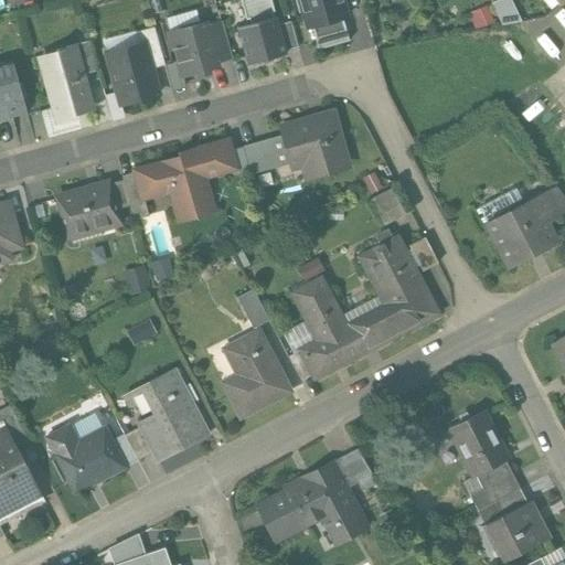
[(249,25),(237,29),(248,66),(286,55),(285,52),(278,27),(276,18),(274,18),(273,14),(275,13),(270,0),(240,0),(246,21),(248,21),(249,25)]
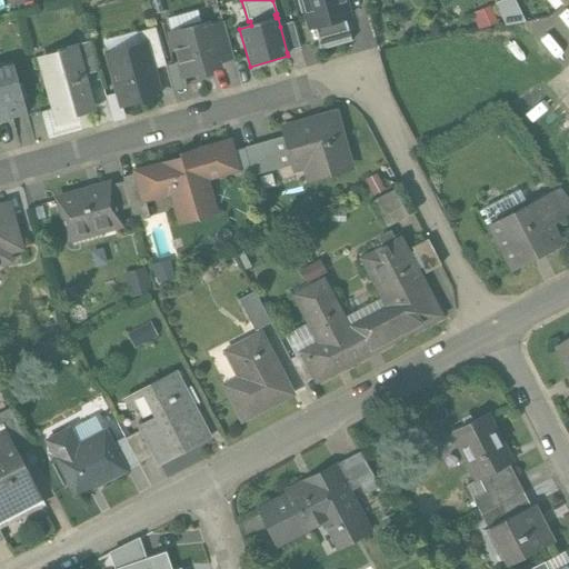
[(301,0),(301,1),(297,2),(300,15),(306,13),(310,30),(313,29),(320,51),(351,42),(346,20),(349,19),(343,0),(301,0)]
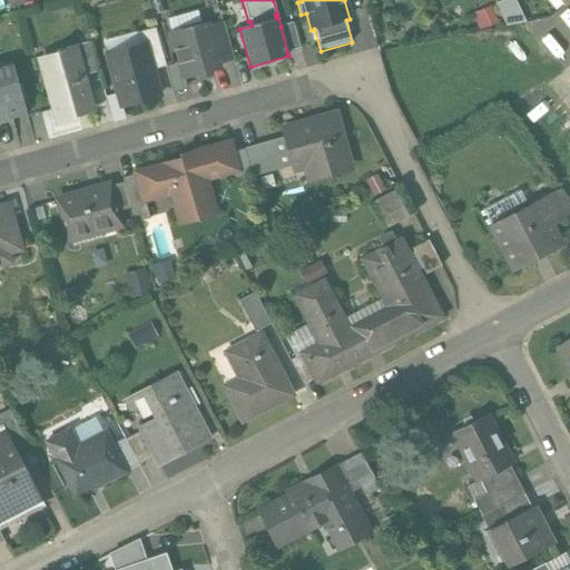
[(513,0),(499,0),(497,1),(504,26),(520,21),(513,0)]
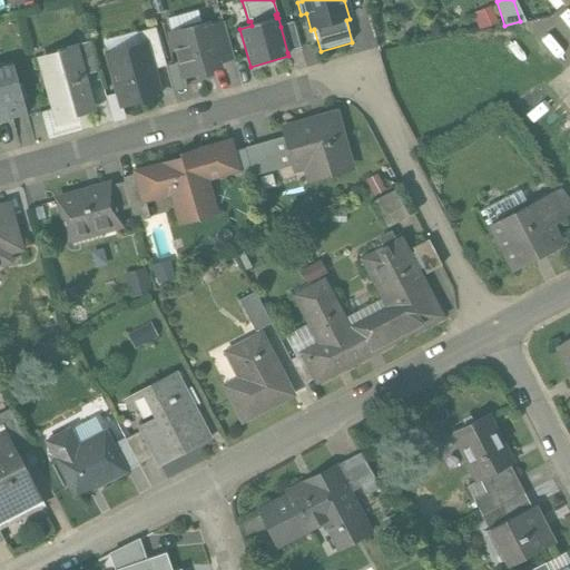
[(478,25),(492,25),(491,8),(478,9),(478,25)]
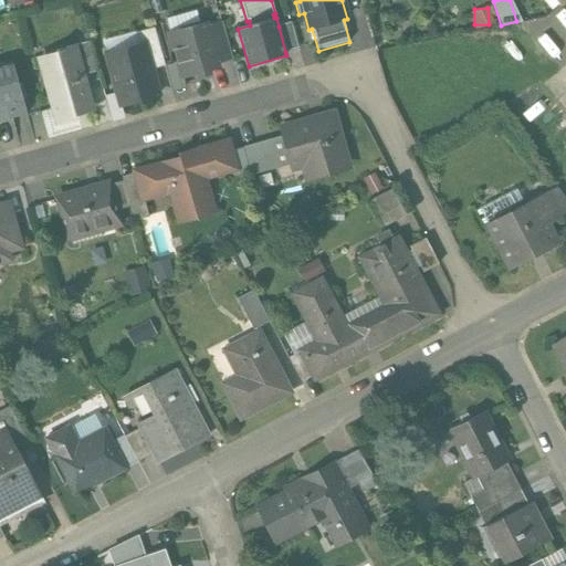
[(232,62),(222,23),(171,38),(182,76),(232,62)]
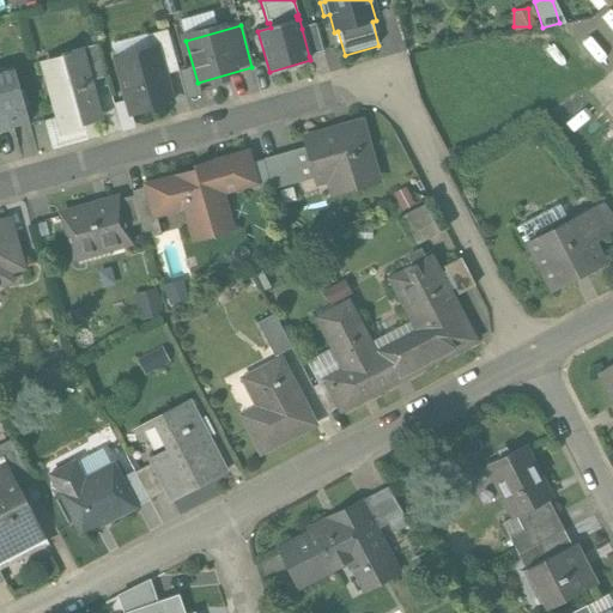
[(316,25),(302,29),(309,56),(323,53),(316,25)]
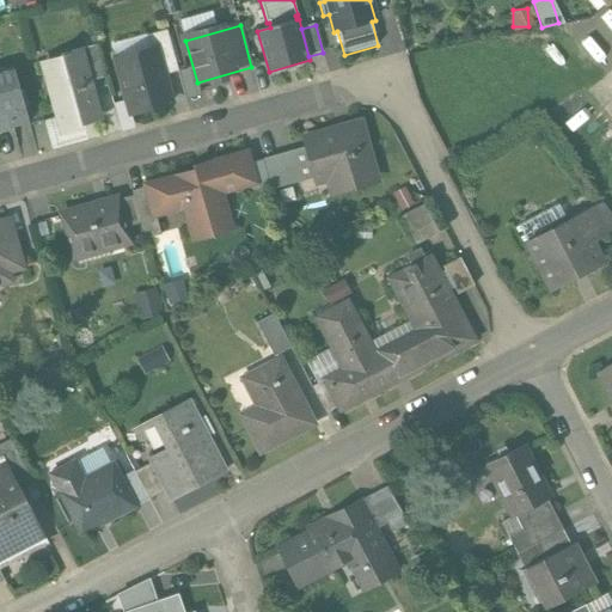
[(146,36),(151,50),(155,49),(164,77),(178,73),(166,31),(146,36)]
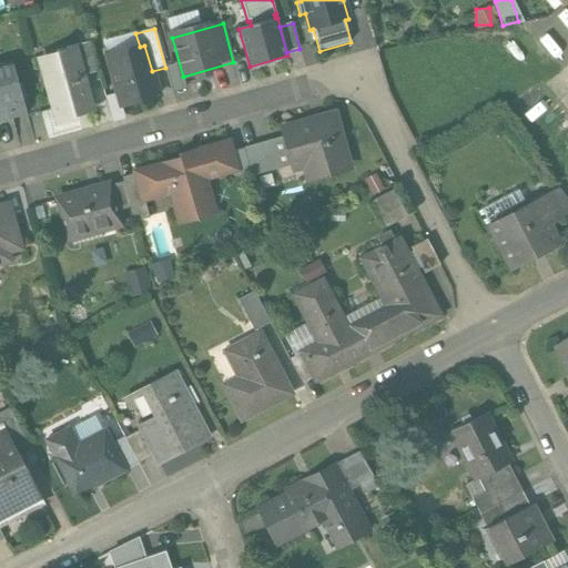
[(90,42),(78,47),(85,75),(98,72),(90,42)]
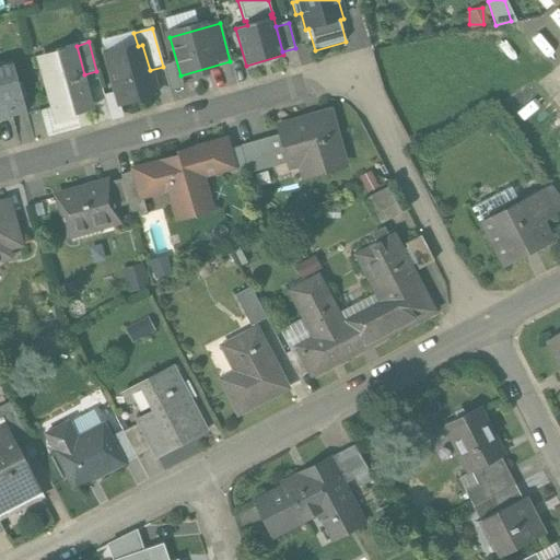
[(138,46),(106,55),(120,105),(156,95),(150,70),(142,45),(138,46)]
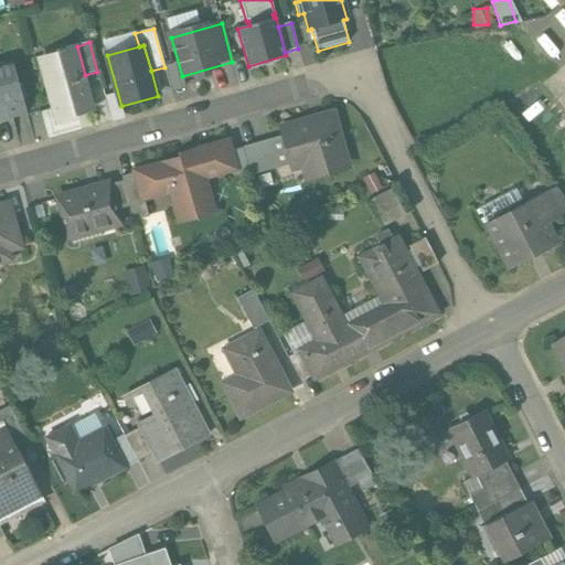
[(59,64),(42,68),(57,125),(95,114),(85,75),(77,46),(55,52),(59,64)]
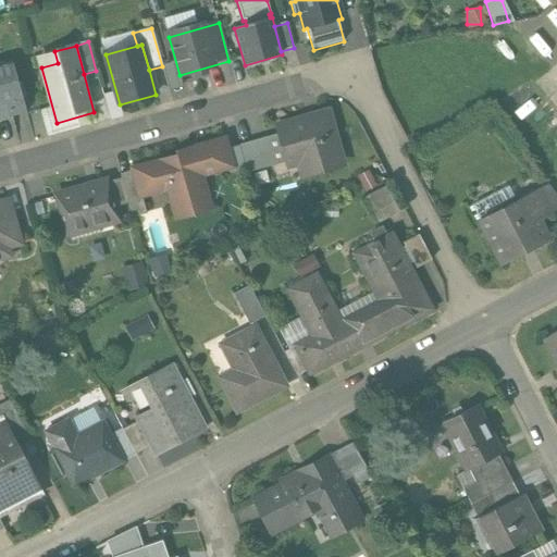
[(12,63),(0,65),(0,119),(26,112),(22,98),(26,97),(22,84),(19,85),(12,63)]
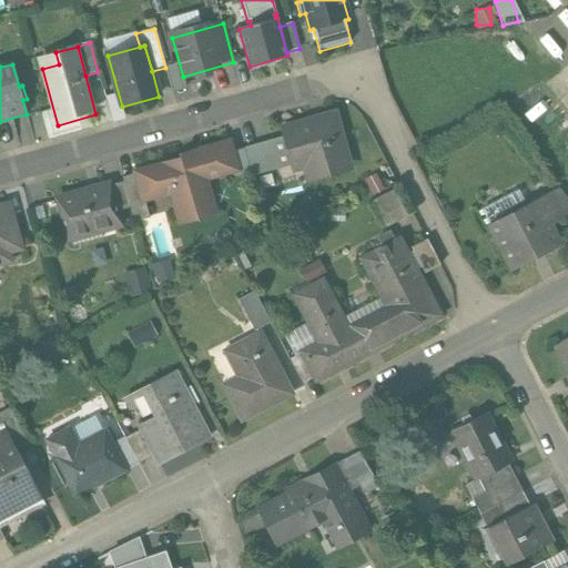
[(312,122),(282,130),(294,171),(324,163),(326,173),(350,166),(336,118),(313,124),(312,122)]
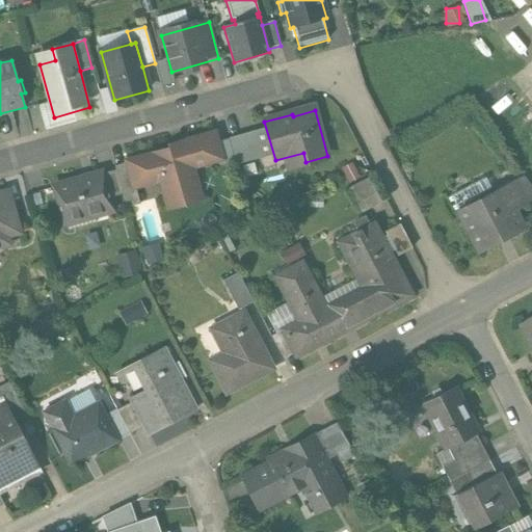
[(254,133),(230,140),(237,165),(261,159),(254,133)]
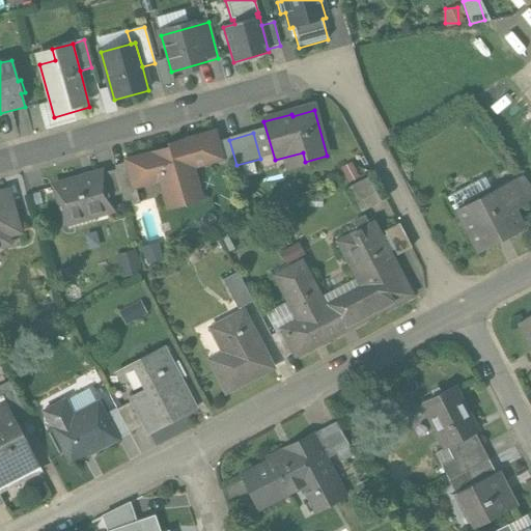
[(183,147),(129,163),(134,183),(159,176),(168,210),(200,200),(191,168),(220,160),(214,135),(182,144),(183,147)]
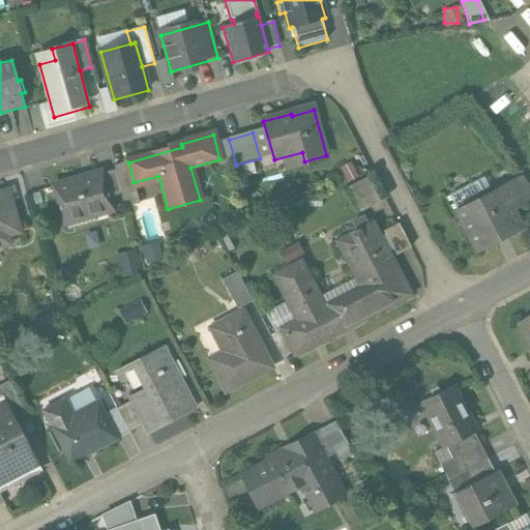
[(134,182),(128,163),(115,166),(116,170),(122,194),(126,209),(140,205),(134,182)]
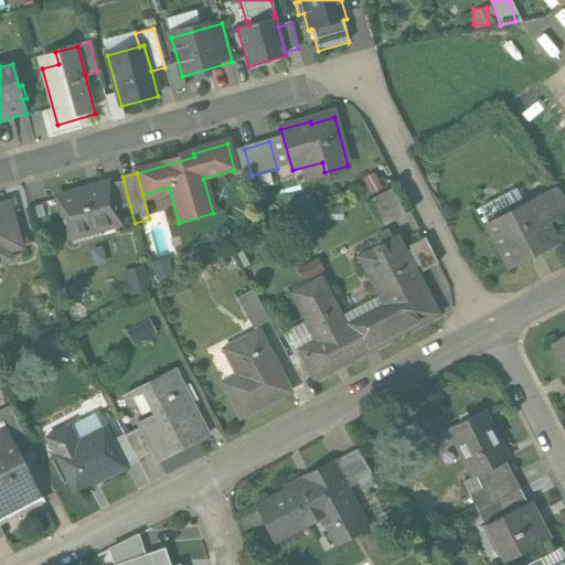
[(124,181),(107,185),(115,211),(130,206),(124,181)]
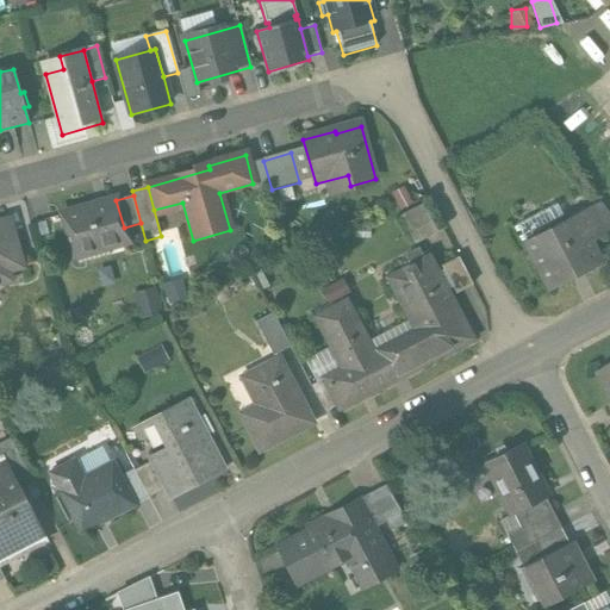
[(116,200),(64,215),(75,256),(128,242),(124,228),(116,200)]
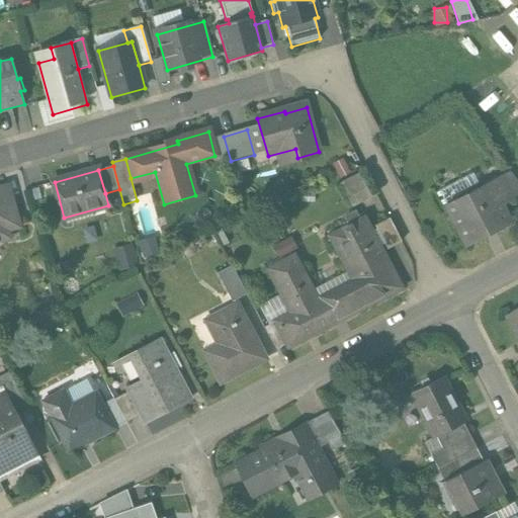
[(441,190),(468,245),(509,224),(500,205),(489,184),(475,191),(467,177),(441,190)]
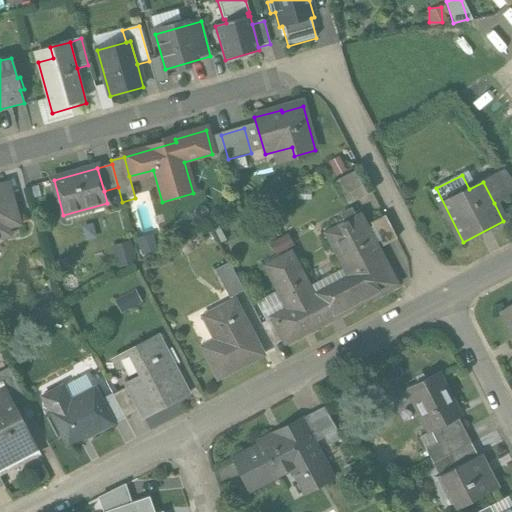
[(494,176),(483,182),(494,203),(505,197),(494,176)]
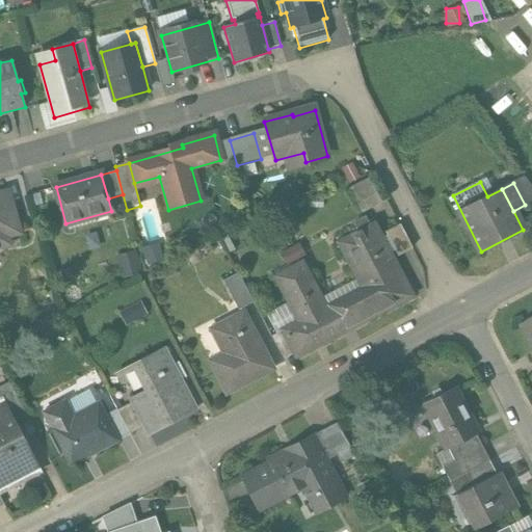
[(8,191),(0,193),(0,247),(12,244),(9,236),(21,233),(8,191)]
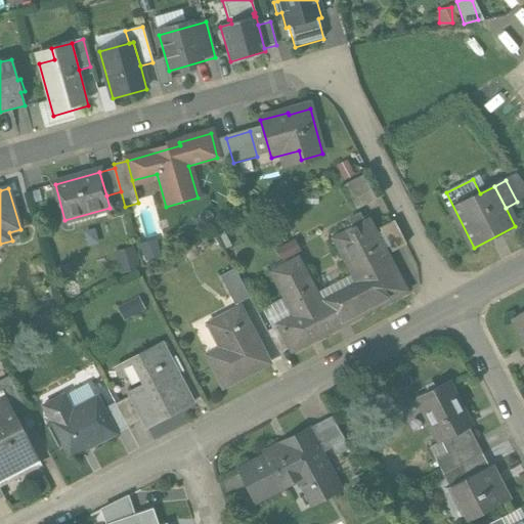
[(358,288),(336,300),(347,322),(405,292),(367,221),(333,239),(352,277),(358,288)]
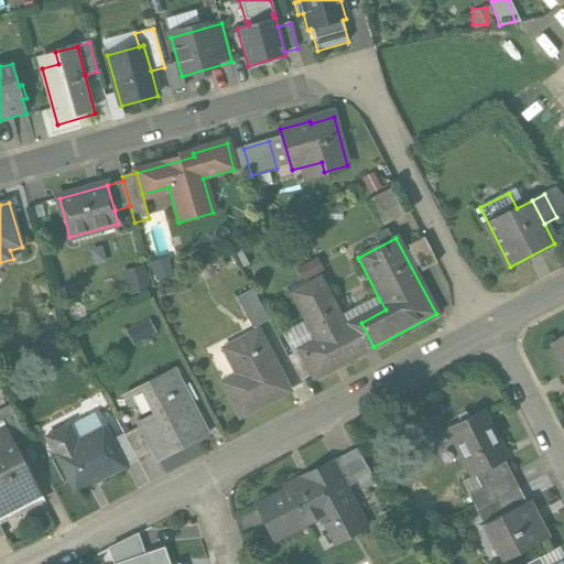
[(424,238),(409,246),(421,271),(437,262),(424,238)]
